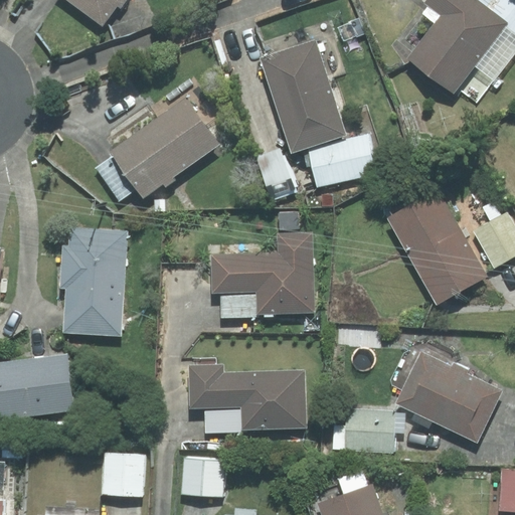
[(128,0),(65,0),(110,28),(128,0)]
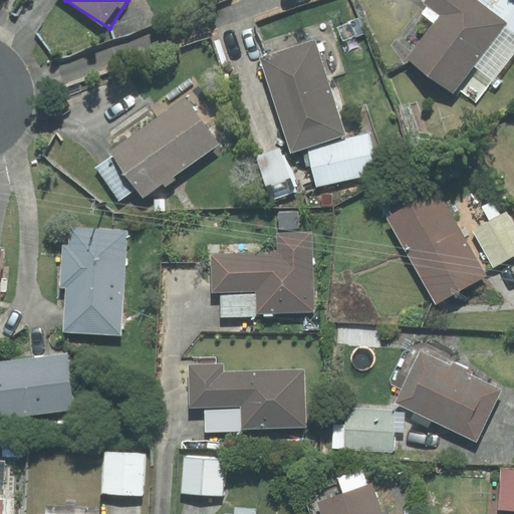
[(513,0),(428,0),(426,2),(445,16),(410,62),(454,95),(475,68),(495,83),(513,57),(513,0)]
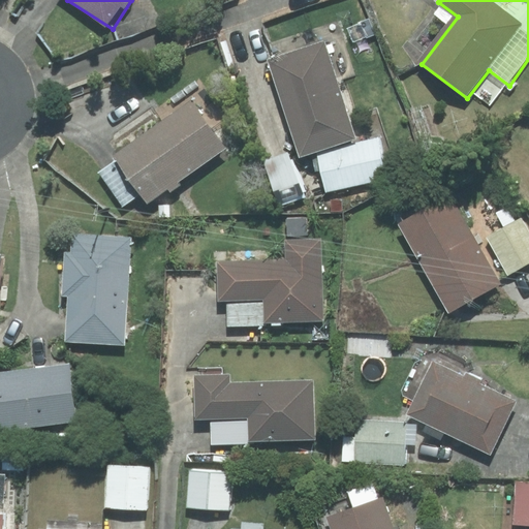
[(333,44),(273,61),(299,159),(315,155),(325,195),(389,179),(378,138),(359,144),(333,44)]
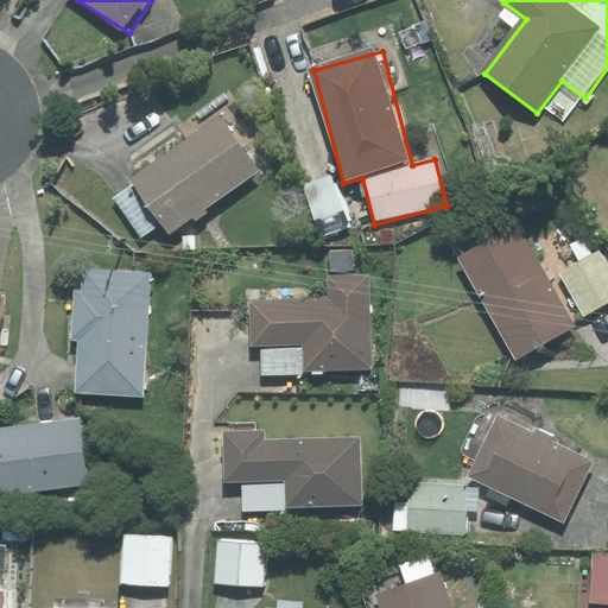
[(168,238),(192,220),(196,225),(209,215),(207,211),(260,171),(222,120),(112,203),(140,241),(160,227),(168,238)]
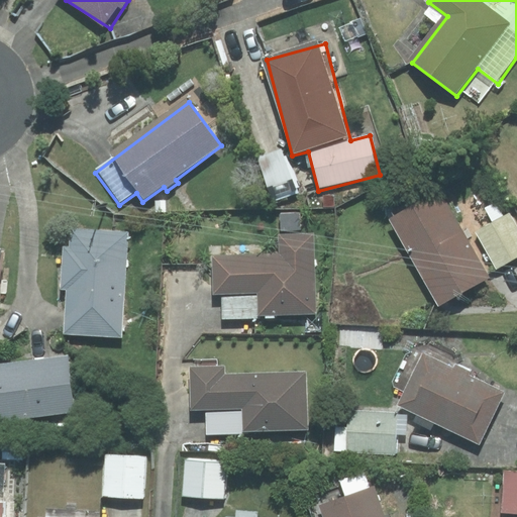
[(445,191),(390,221),(437,308),(516,264),(516,224),(510,212),(469,234),(445,191)]
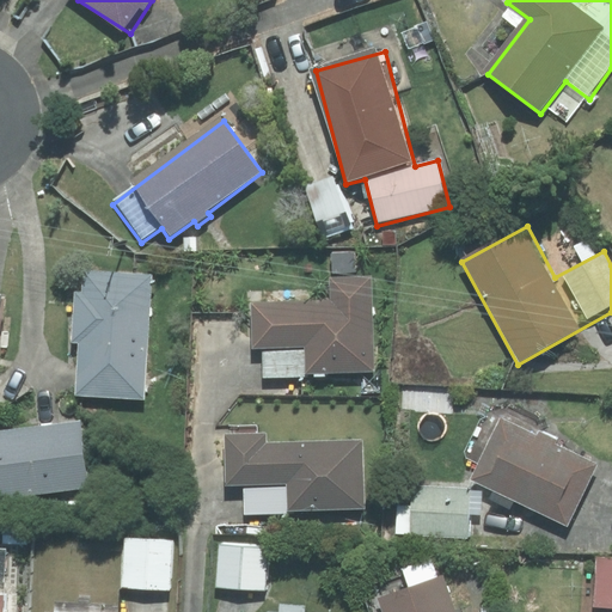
[(150,405),(152,275),(72,274),(69,354),(77,354),(75,404),(150,405)]
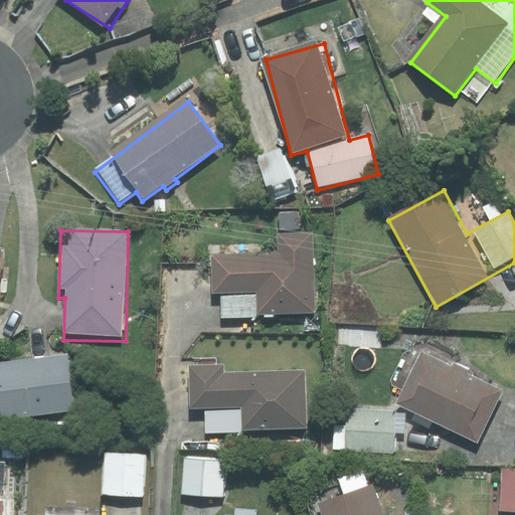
[(315,315),(315,237),(270,238),(270,254),(212,254),(212,299),(219,299),(219,315),(315,315)]
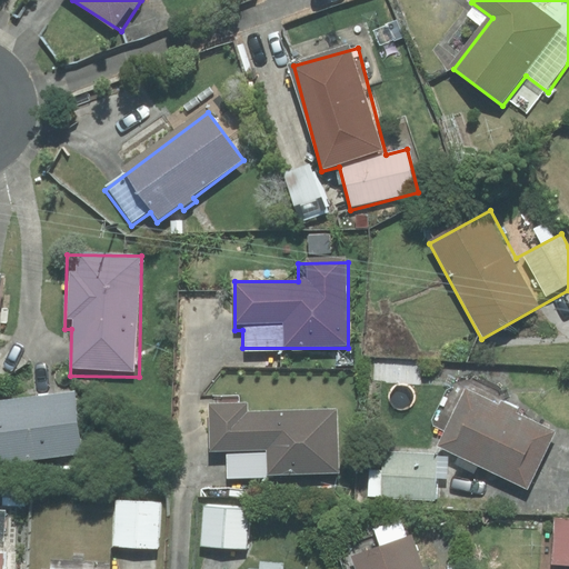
[(73,390),(0,399),(0,463),(82,453),(73,390)]
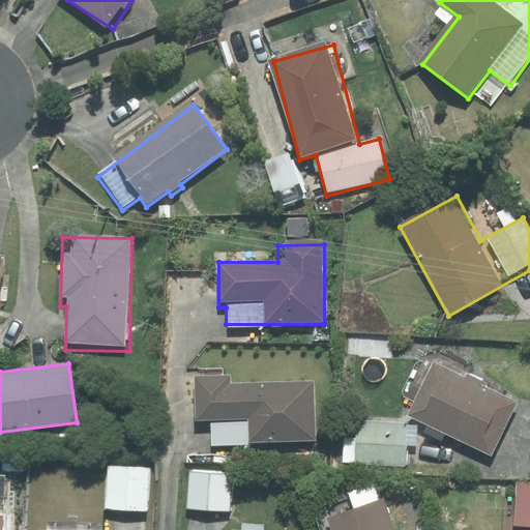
[(434,363),(409,416),(492,458),(518,404),(434,363)]
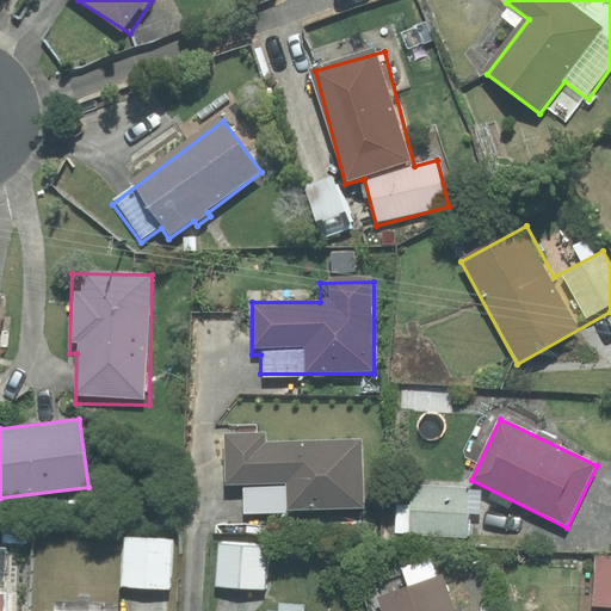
[(363,444),(264,443),(264,434),(224,434),(224,488),(244,489),(244,513),(363,514),(363,444)]
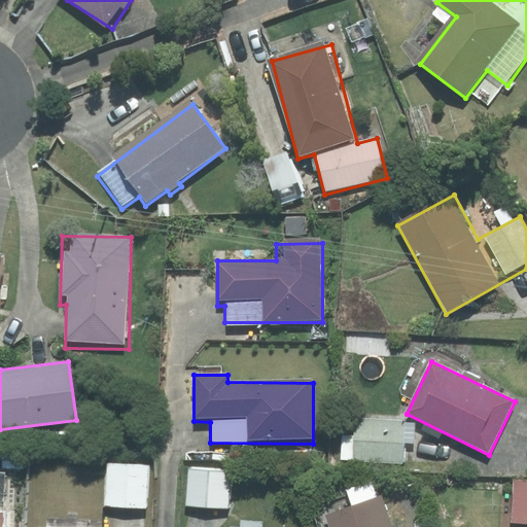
[(340,418),(337,463),(408,467),(411,423),(340,418)]
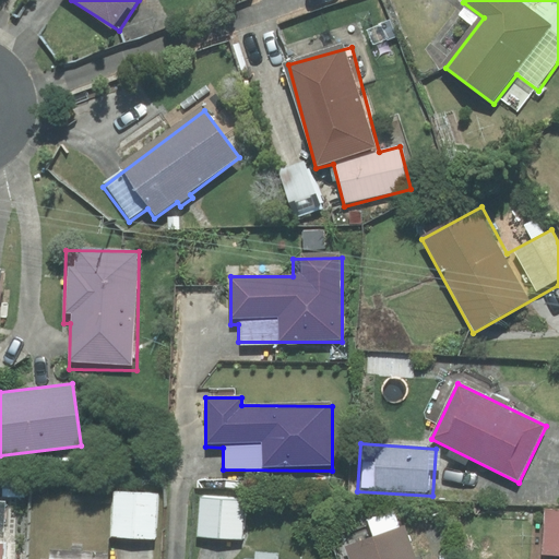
[(164,492),(115,488),(110,538),(159,543),(164,492)]
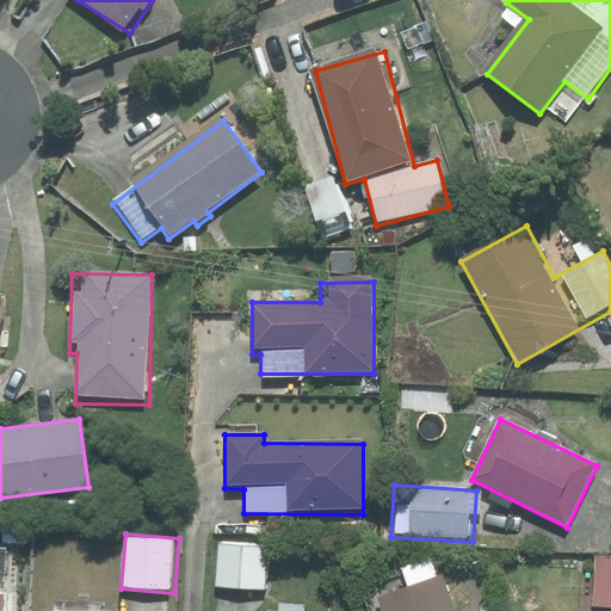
[(275,545),(217,539),(213,585),(270,591),(275,545)]
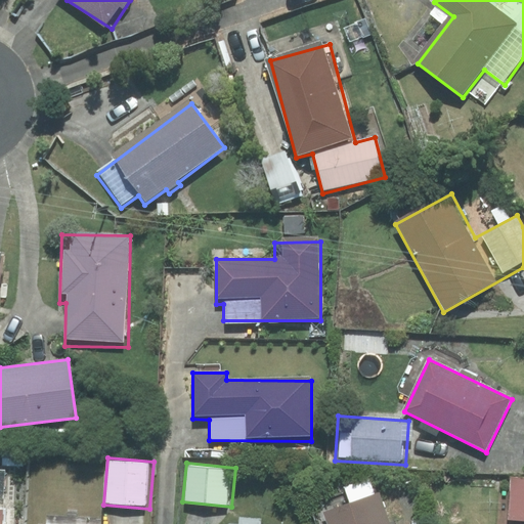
[(392,523),(383,495),(375,498),(368,479),(342,488),(347,507),(324,514),(326,523),(392,523)]
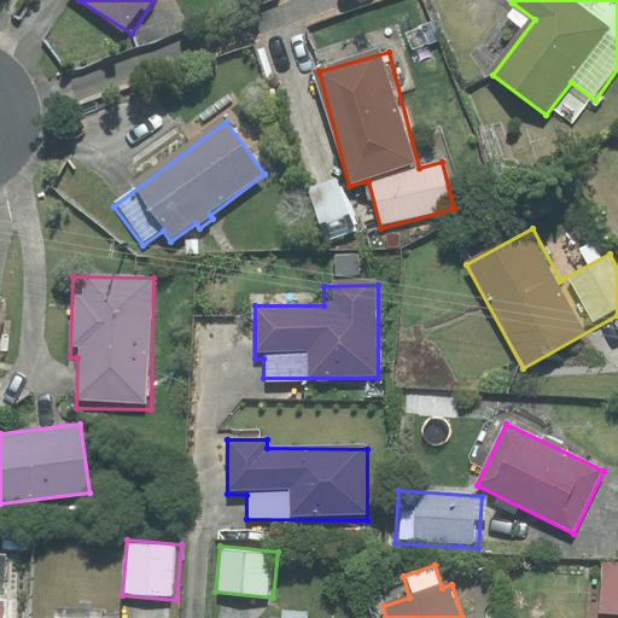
[(617,617),(617,566),(600,566),(598,617),(617,617)]
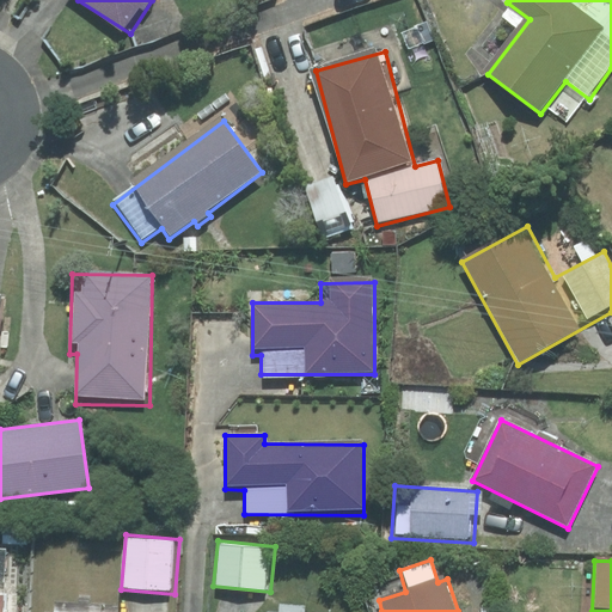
All buildings are outlined.
